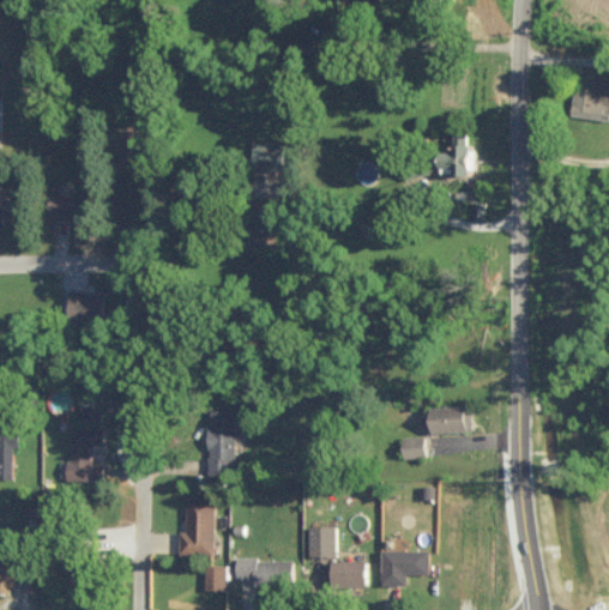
[(608,84),(589,82),(588,91),(572,90),(570,116),(608,121),(608,115),(608,84)]
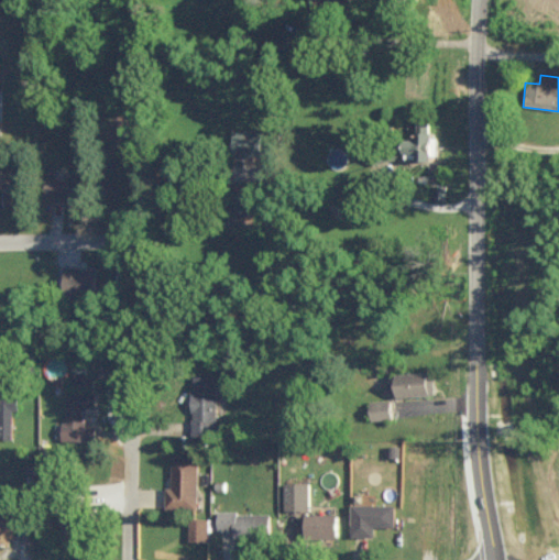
[(430,121),(410,122),(410,161),(430,160),(430,121)]
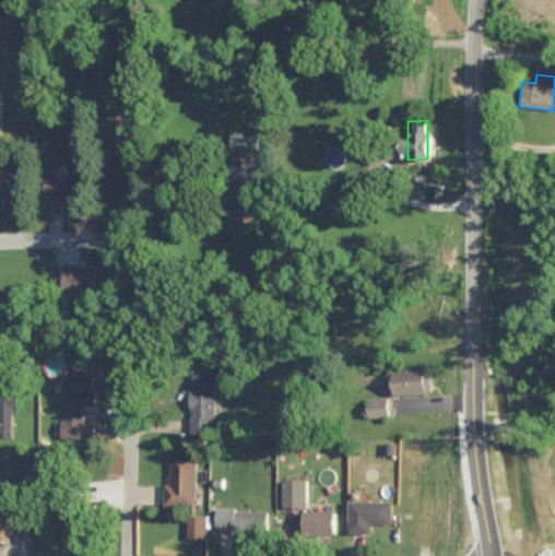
[(367,164),(386,161),(382,142),(365,145),(367,164)]
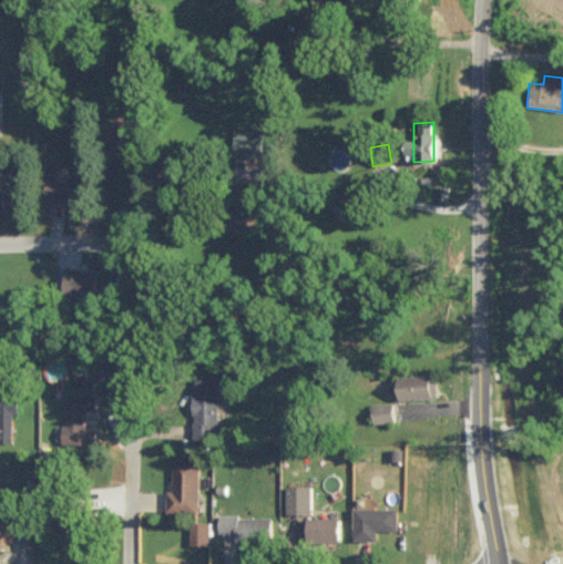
[(434,204),(444,203),(443,188),(433,188),(434,204)]
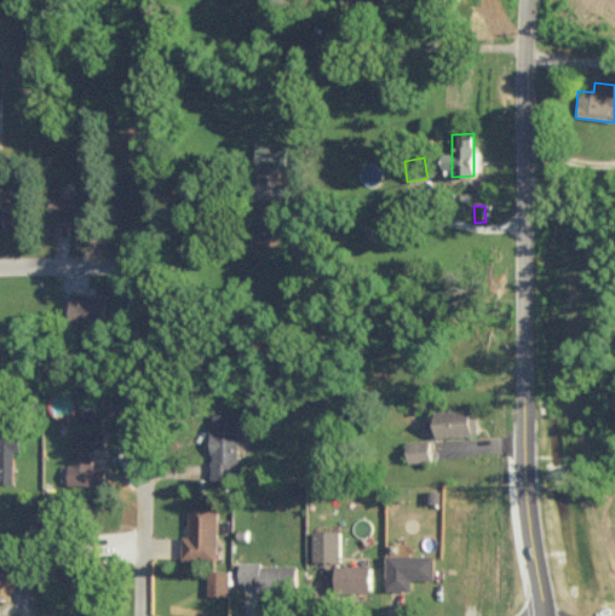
[(11,212),(1,212),(0,228),(10,228),(11,212)]
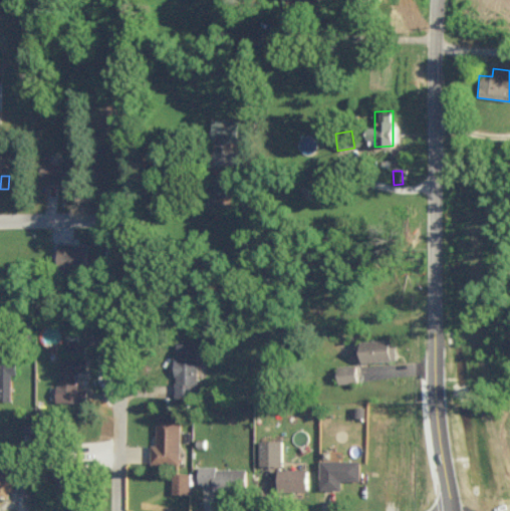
[(84,245),(57,245),(57,272),(84,272),(84,245)]
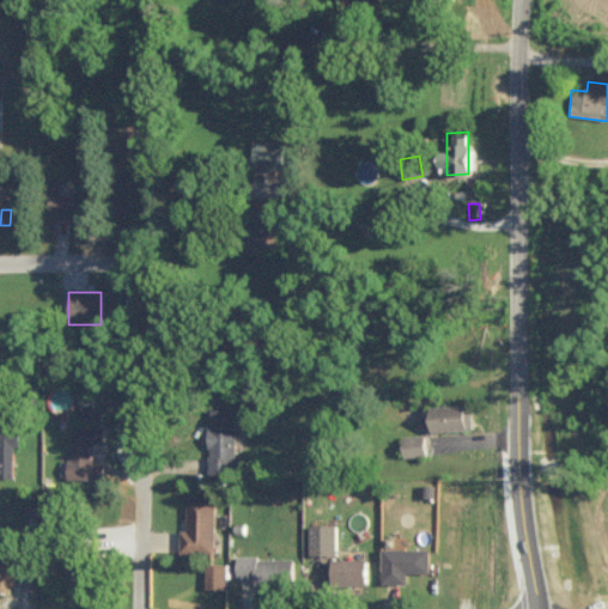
[(76,399),(74,419),(87,420),(87,399),(76,399)]
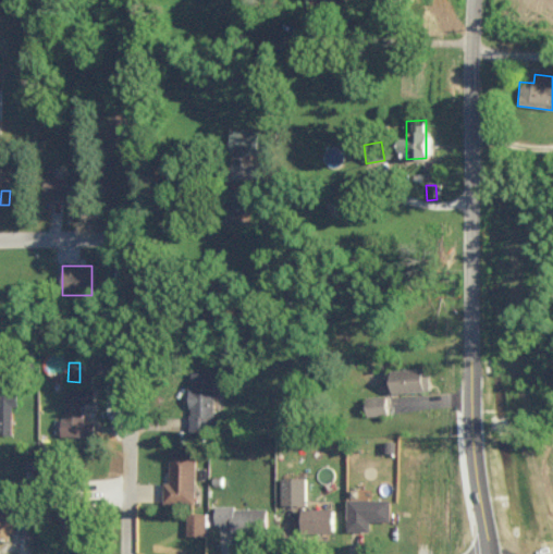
[(384,370),(384,393),(428,392),(428,369),(384,370)]
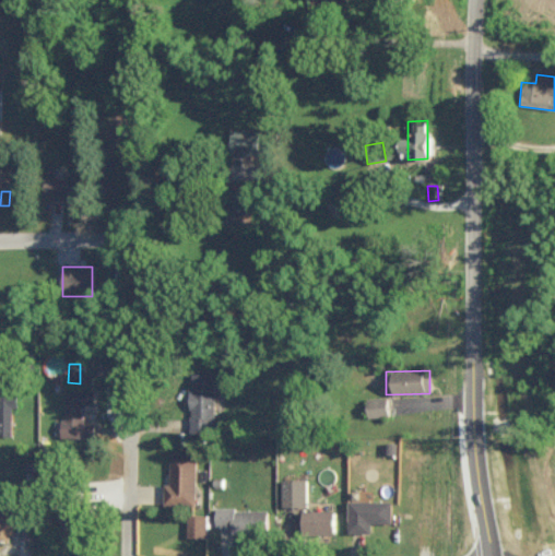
[(189,437),(212,436),(211,374),(188,375),(189,437)]
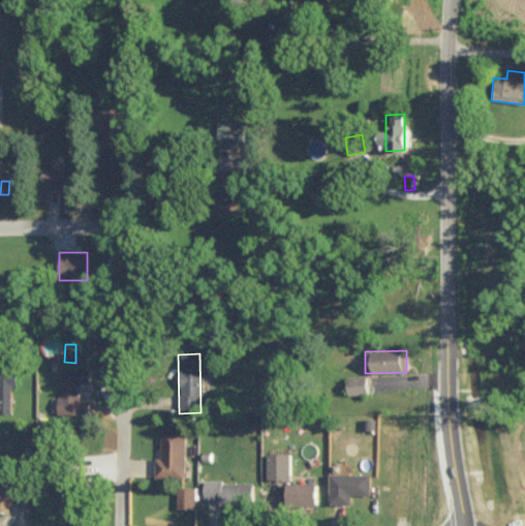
[(0,413),(8,413),(8,384),(14,384),(14,363),(0,362),(0,413)]
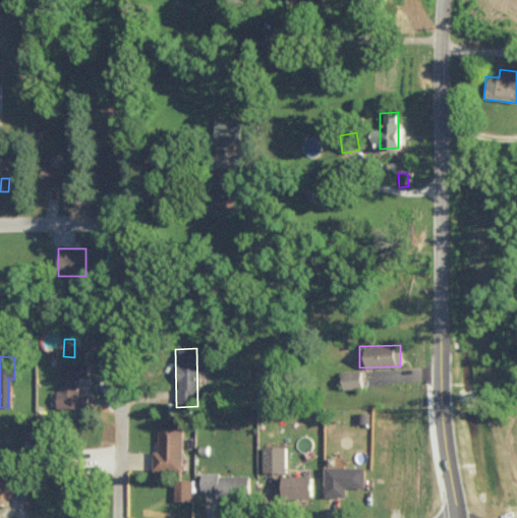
[(56,409),(82,410),(83,395),(73,395),(73,377),(85,378),(85,364),(58,363),(56,409)]
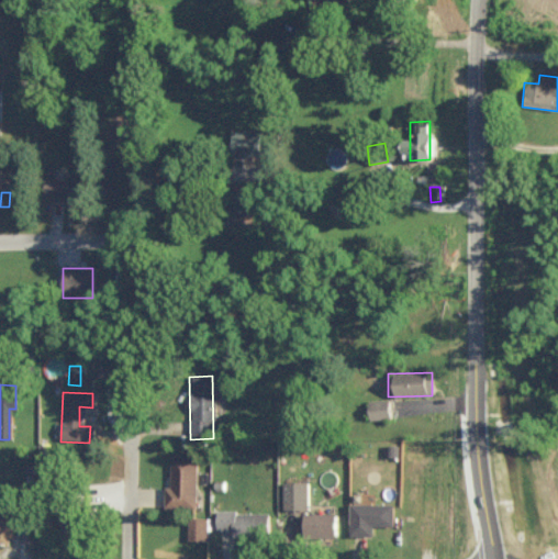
[(388,401),(367,401),(368,421),(388,420),(388,401)]
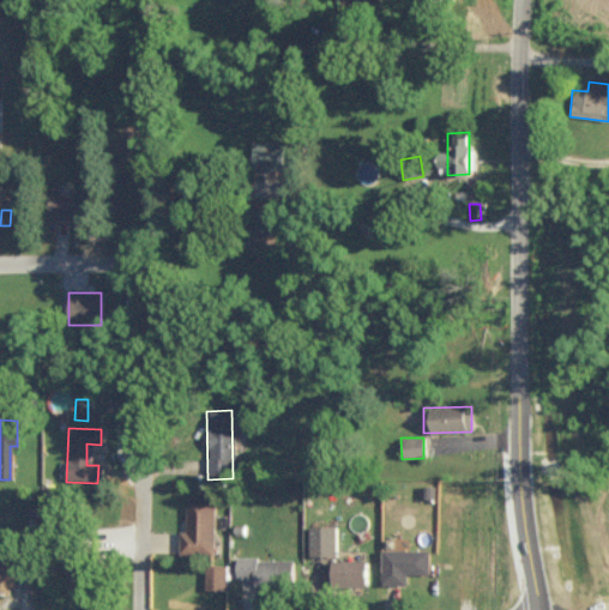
[(178,555),(211,555),(212,499),(184,497),(184,532),(178,532),(178,555)]
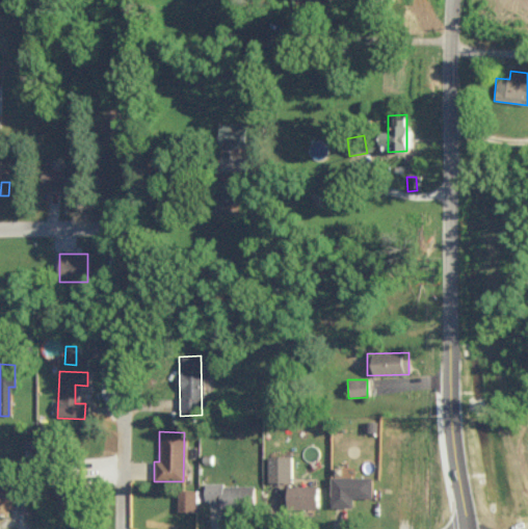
[(290,483),(290,457),(266,456),(266,483),(290,483)]
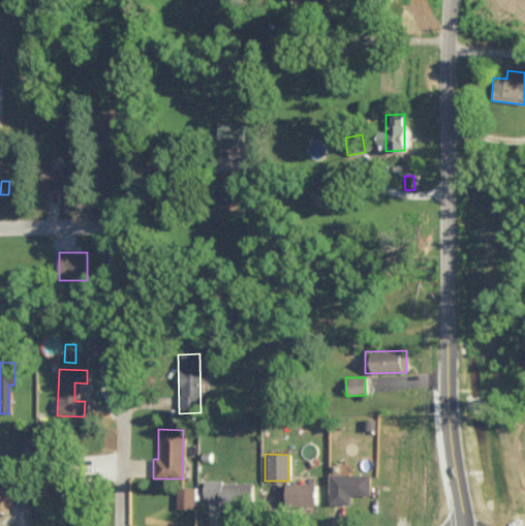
[(6,492),(7,465),(0,464),(0,511),(6,512),(6,507),(13,507),(13,493),(6,492)]
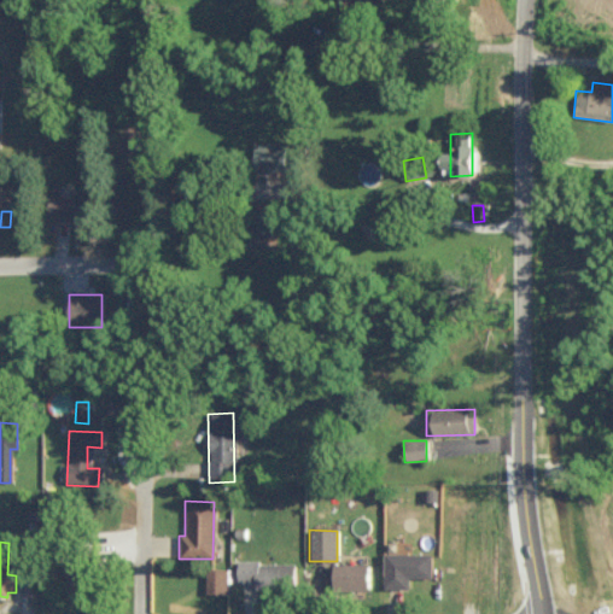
[(381,589),(406,590),(406,579),(428,579),(428,555),(381,554),(381,589)]
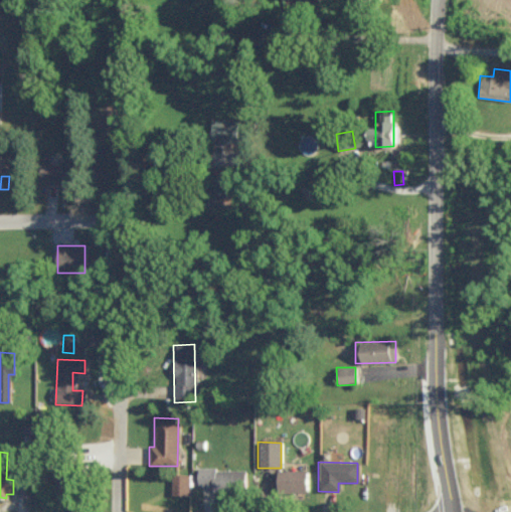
[(243,470),(197,470),(197,486),(211,486),(211,492),(243,493),(243,470)]
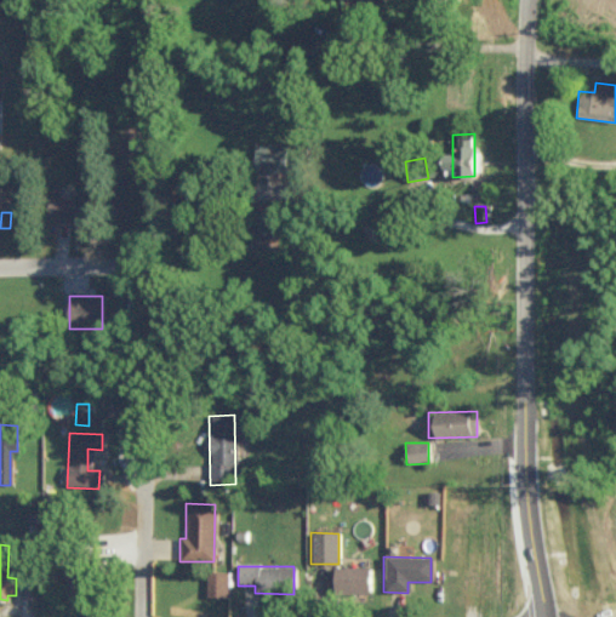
[(370,567),(336,567),(336,596),(371,595),(370,567)]
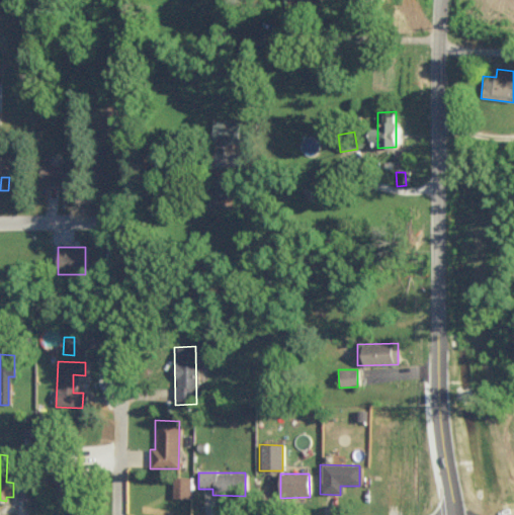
[(171,499),(188,500),(189,479),(171,478),(171,499)]
